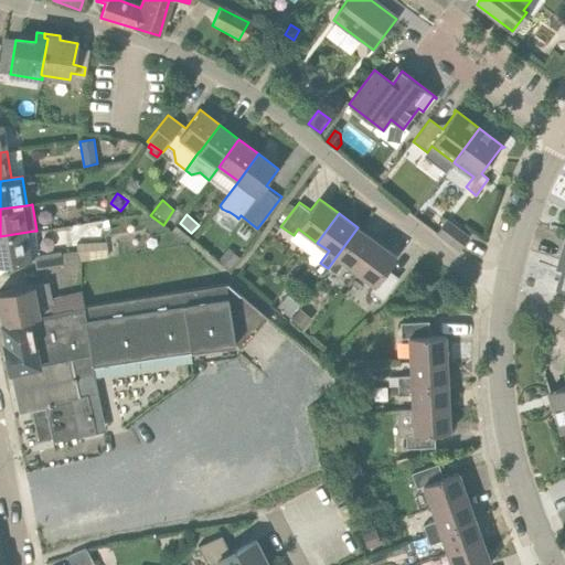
[(446,220),(437,233),(459,249),(469,237),(446,220)]
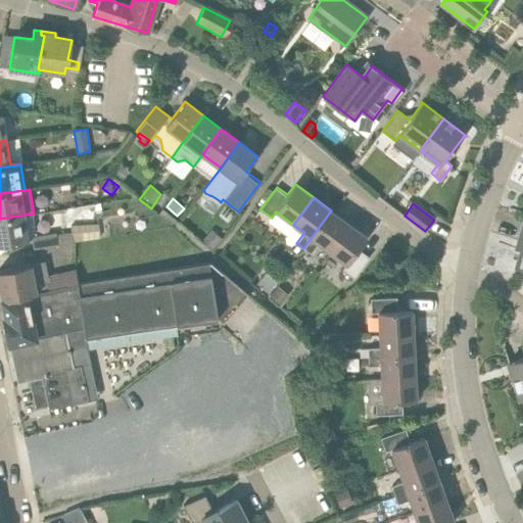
[(329,251),(349,224),(331,210),(303,248),(311,254),(319,243),(329,251)]
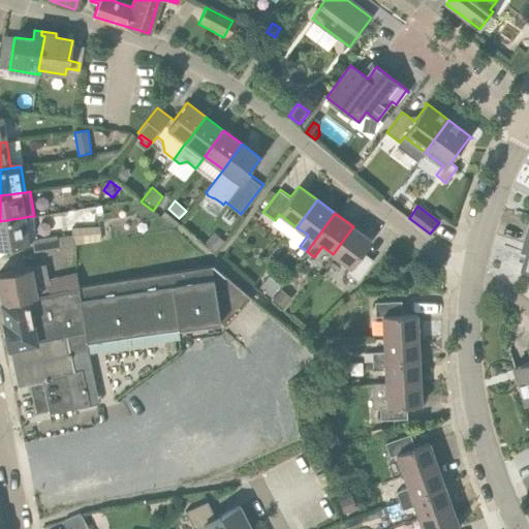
[(0,248),(33,243),(37,243),(36,240),(33,216),(32,216),(0,221),(0,248)]
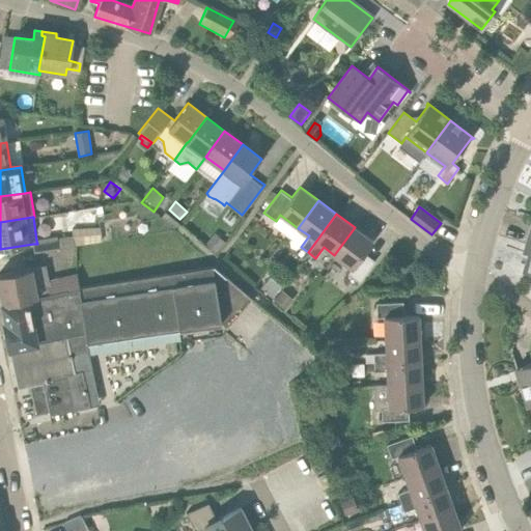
[(530,225),(525,245),(530,246),(522,272),(530,274),(530,225)]
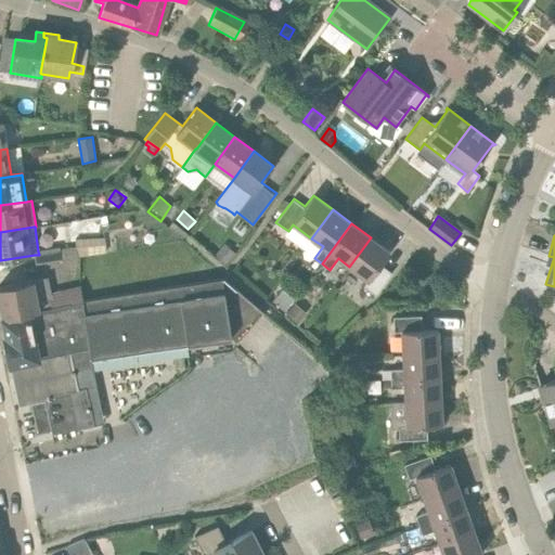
[(38,252),(39,255),(35,255),(36,265),(78,257),(106,253),(103,237),(75,239),(76,245),(38,252)]
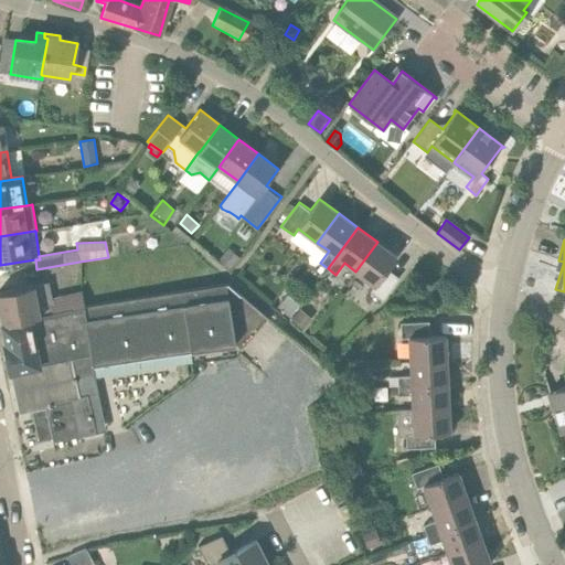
[(397,257),(377,242),(355,272),(374,285),(370,291),(382,301),(400,278),(387,269),(397,257)]
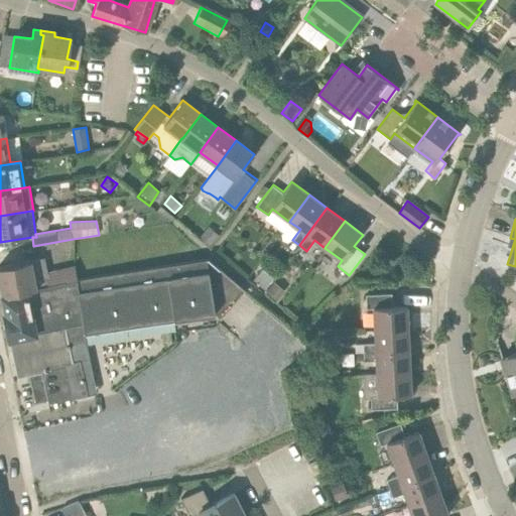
[(200,238),(210,246),(219,236),(209,227),(200,238)]
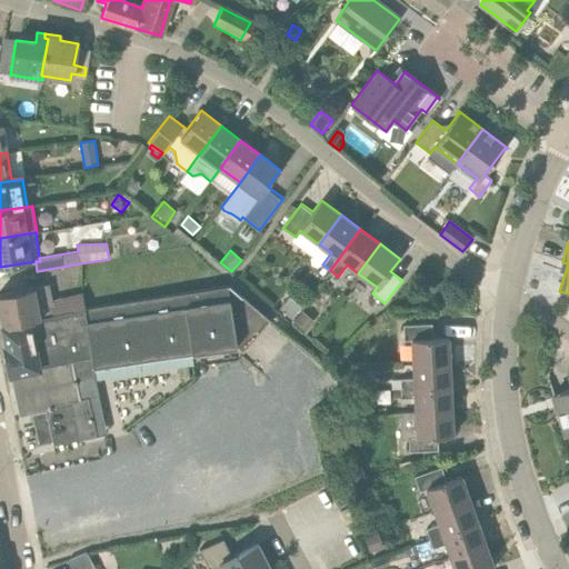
[(80,309),(86,308),(82,295),(52,301),(48,285),(0,295),(0,311),(2,323),(80,309)]
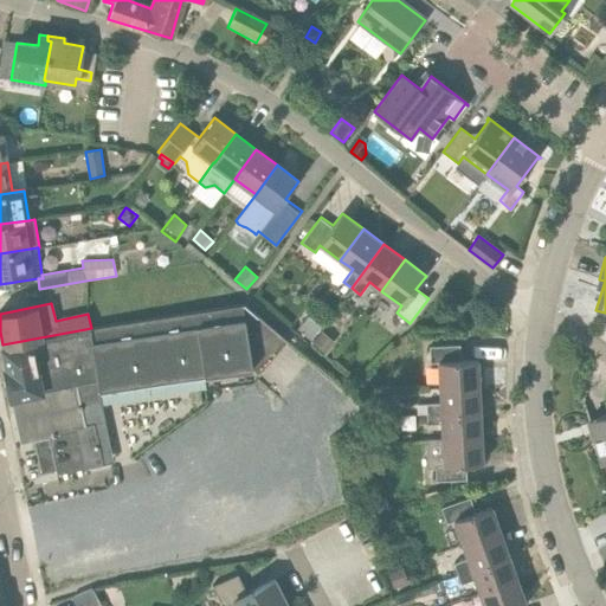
[(239,305),(91,328),(85,329),(85,333),(89,350),(82,352),(88,379),(10,394),(12,406),(15,405),(23,443),(34,440),(42,472),(55,470),(55,471),(85,465),(77,427),(84,426),(77,393),(90,391),(249,359),(258,368),(283,337),(244,305),(239,305)]
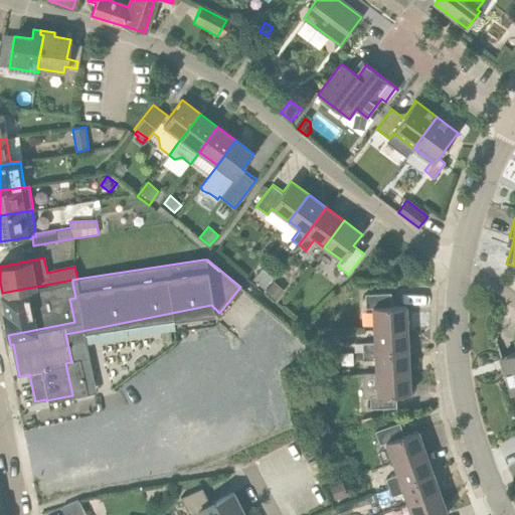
[(271,279),(261,270),(253,279),(264,288),(271,279)]
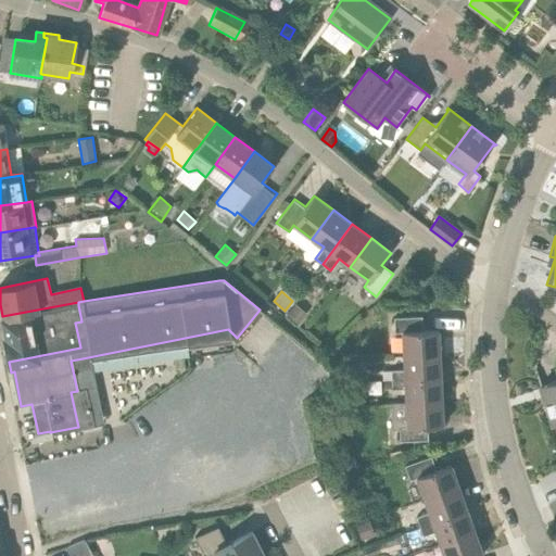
[(78,302),(2,316),(7,337),(4,337),(9,362),(80,348),(75,323),(81,321),(78,305),(78,302)]
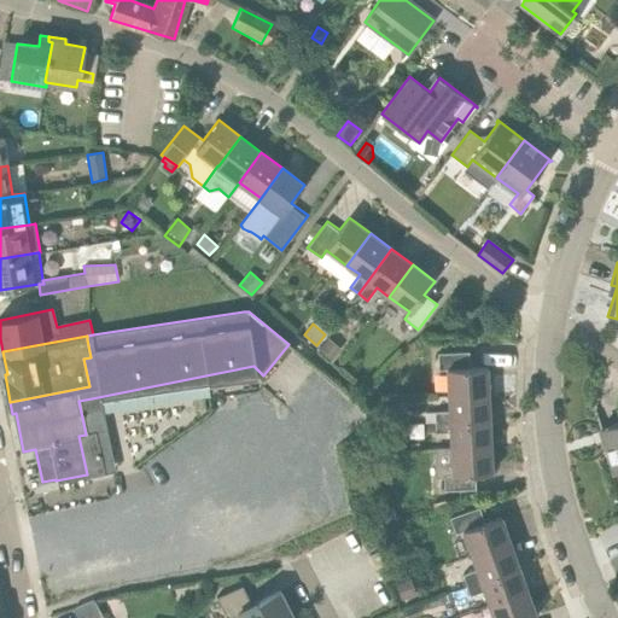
[(340,349),(328,337),(319,348),(331,359),(340,349)]
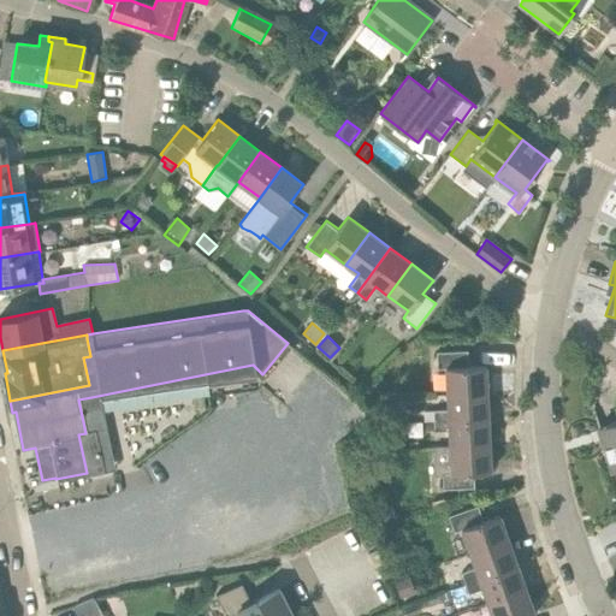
[(448,394),(486,392),(485,366),(468,366),(468,350),(437,353),(437,369),(446,368),(448,394)]
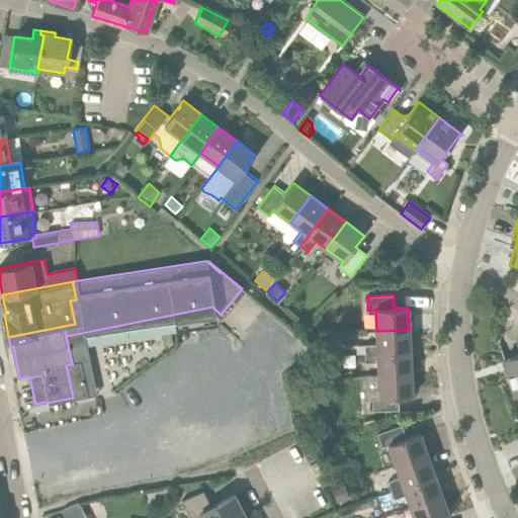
[(364,354),(411,352),(409,330),(376,331),(376,344),(364,345),(364,354)]
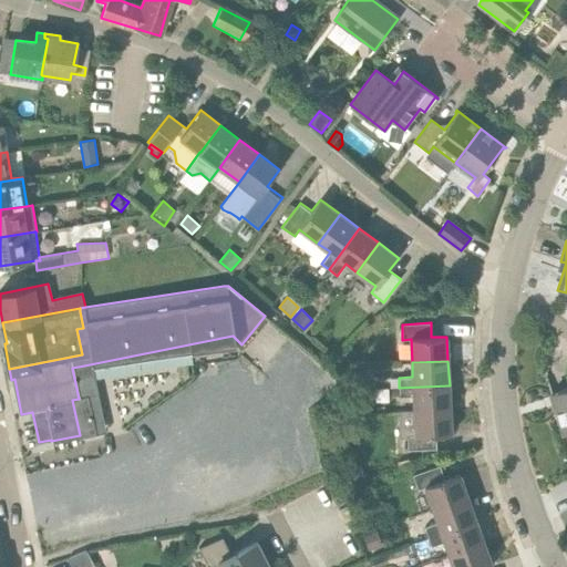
[(186,364),(177,366),(178,377),(187,375),(186,364)]
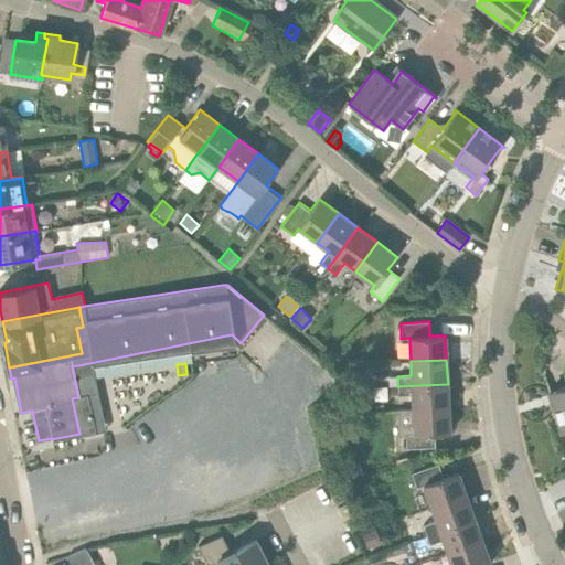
[(413,409),(449,408),(448,384),(397,386),(397,387),(398,394),(398,396),(412,395),(413,409)]
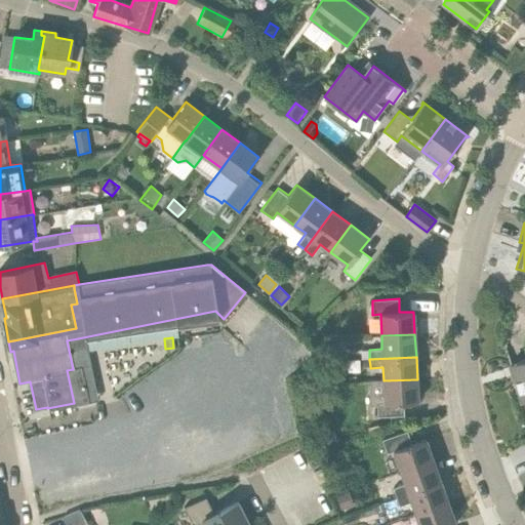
[(522,401),(524,400),(524,360),(516,364),(519,373),(515,375),(515,374),(514,375),(522,401)]
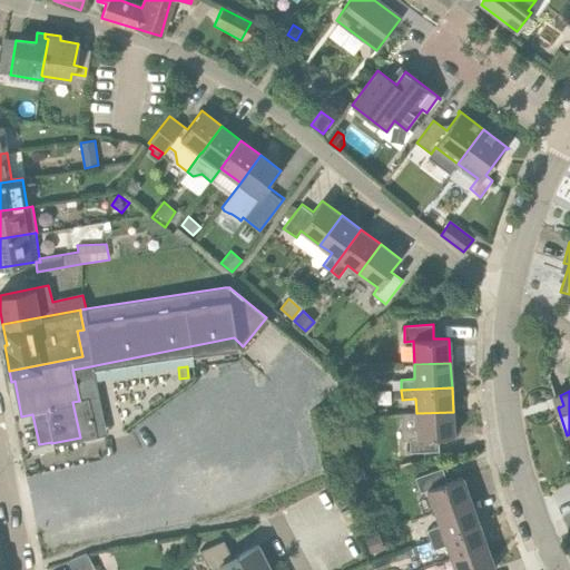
[(439,436),(454,436),(453,412),(416,413),(418,436),(410,438),(410,453),(439,451),(439,436)]
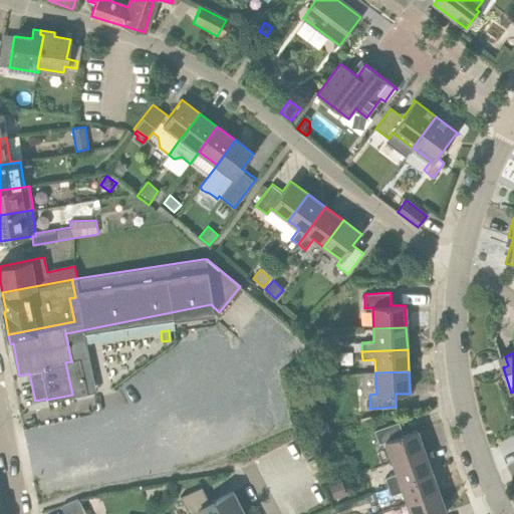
[(394,461),(424,451),(417,430),(404,435),(398,420),(373,429),(379,444),(387,442),(394,461)]
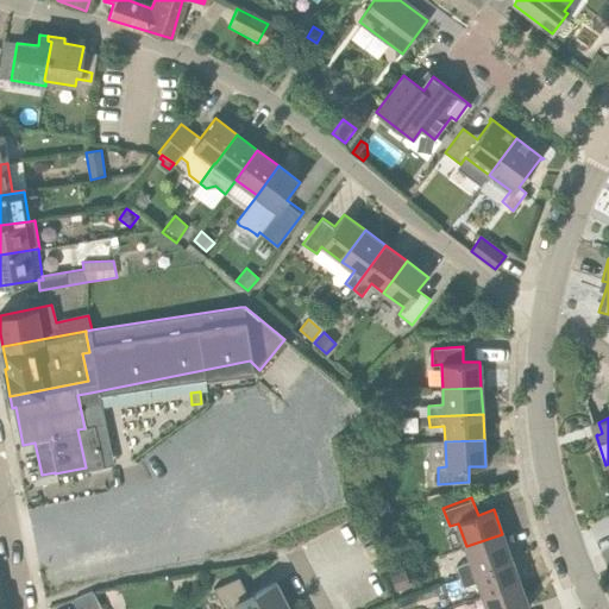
[(460,576),(512,558),(502,534),(466,546),(471,560),(457,565),(460,576)]
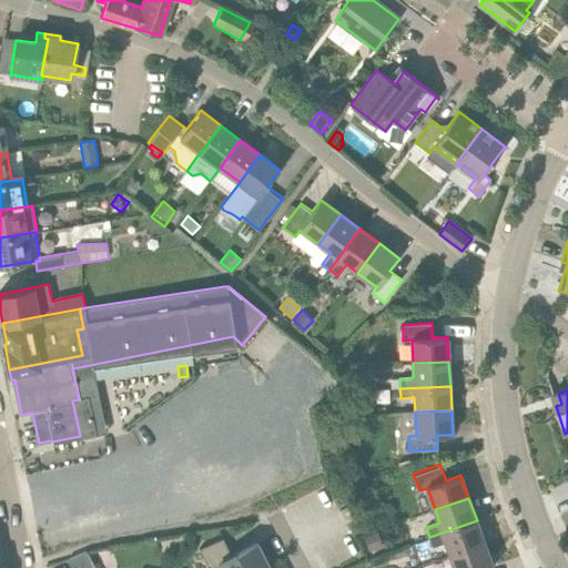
[(477,520),(429,537),(433,547),(446,543),(450,556),(485,544),(477,520)]
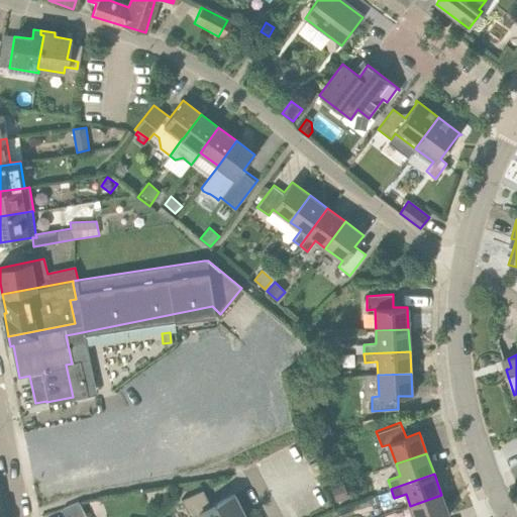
[(343,483),(331,487),(335,501),(348,497),(343,483)]
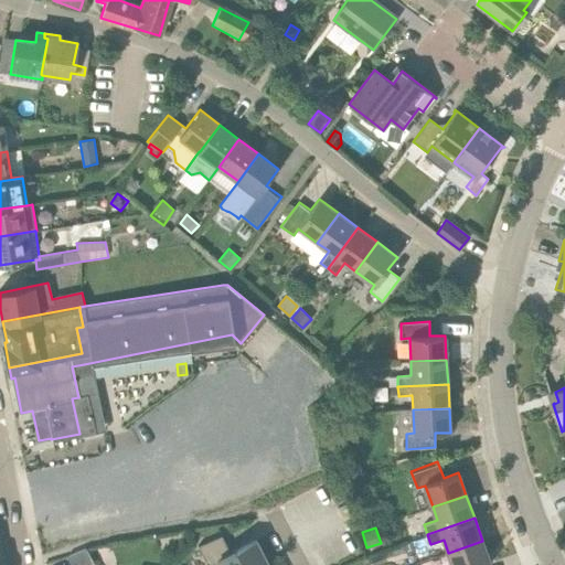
[(222,537),(200,547),(208,564),(211,564),(219,562),(220,564),(265,564),(268,564),(256,542),(230,553),(222,537)]
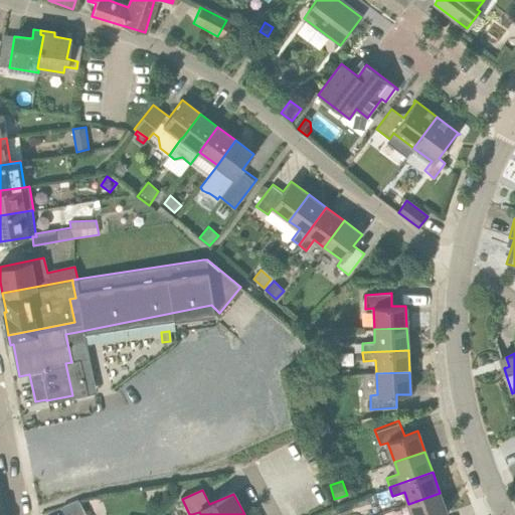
[(440,493),(408,504),(412,514),(444,514),(447,514),(440,493)]
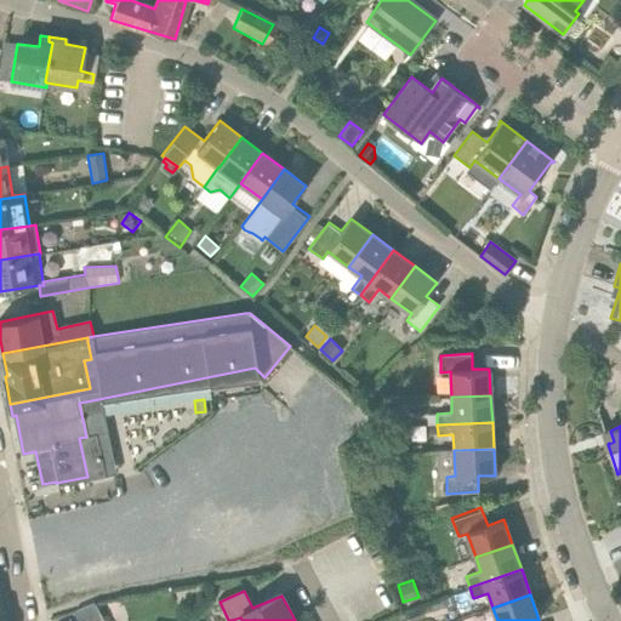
[(119,604),(117,599),(95,602),(100,613),(119,604)]
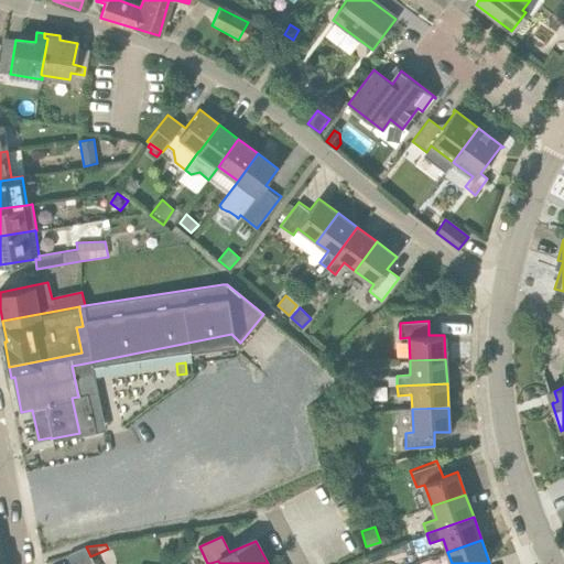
[(84,563),(91,561),(90,556),(86,546),(67,554),(71,563),(84,563)]
